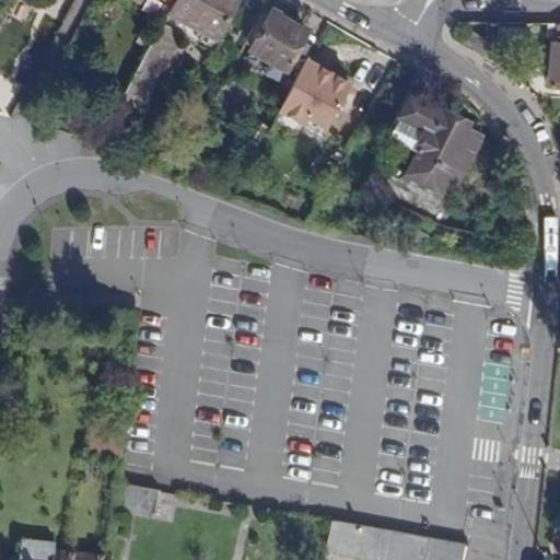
[(175,0),(126,93),(146,104),(183,35),(216,53),(244,0),(175,0)]
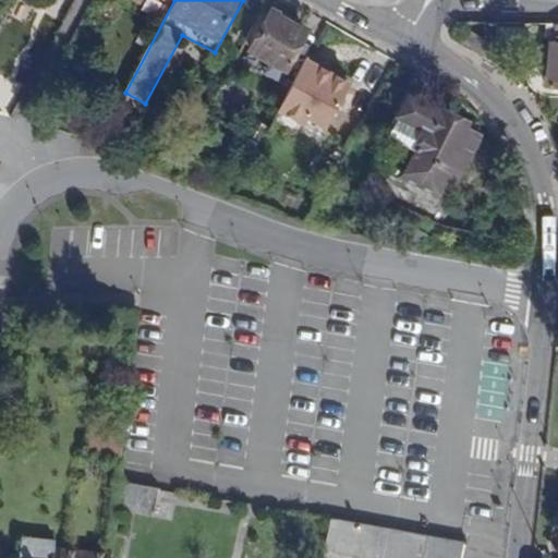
[(277,13),(276,15),(270,13),(250,50),(284,70),(305,33),(288,23),(290,21),(289,16),(280,12),(277,13)]
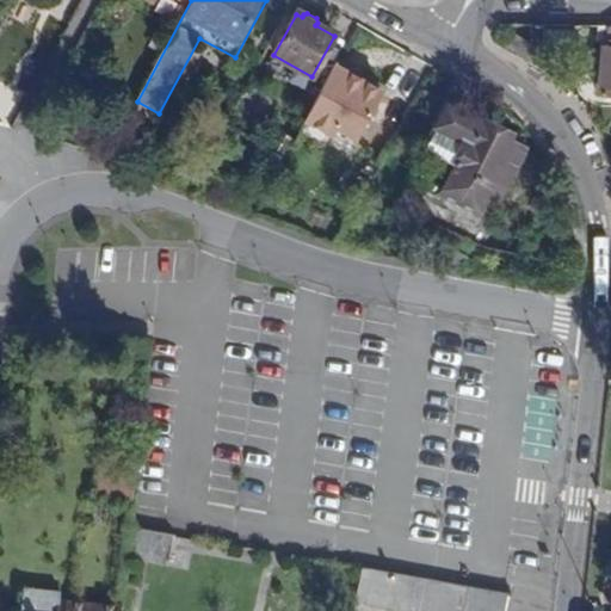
[(610,25),(608,25),(597,25),(594,41),(603,42),(598,92),(610,93),(610,25)]
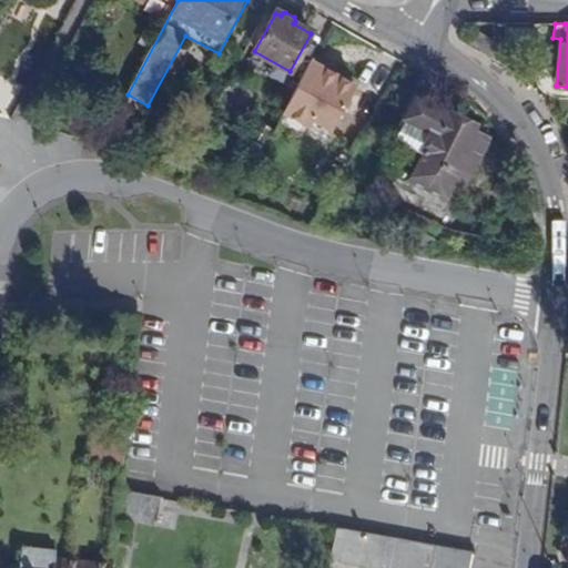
[(506,27),(506,46),(536,46),(536,31),(530,28),(506,27)]
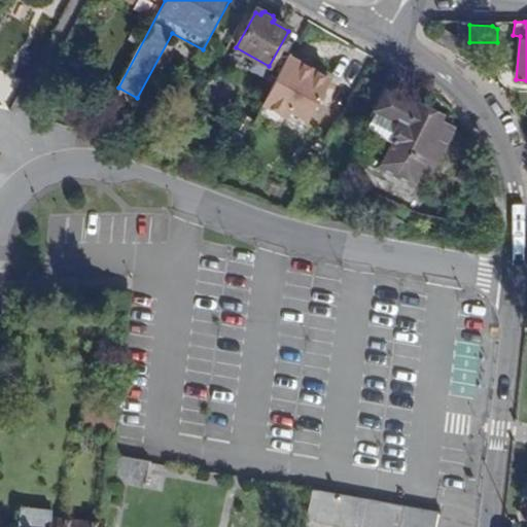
[(328,78),(287,57),(262,103),(286,116),(290,109),(307,119),(328,78)]
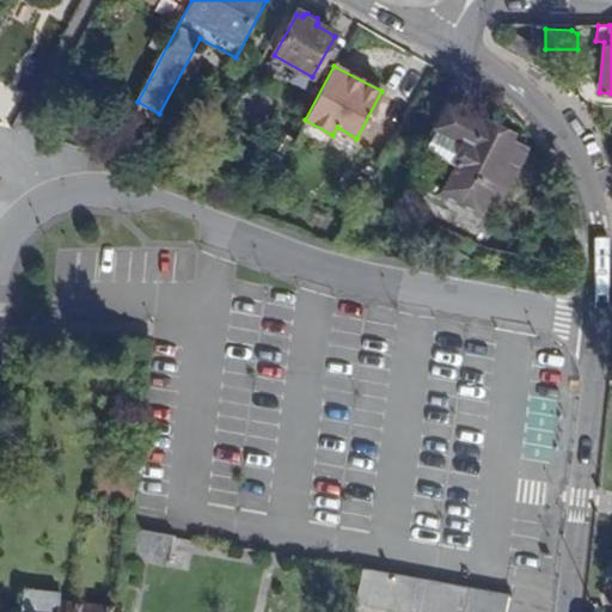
[(510,134),(447,104),(426,150),(457,165),(445,189),(491,210),(521,148),(507,141),(510,134)]
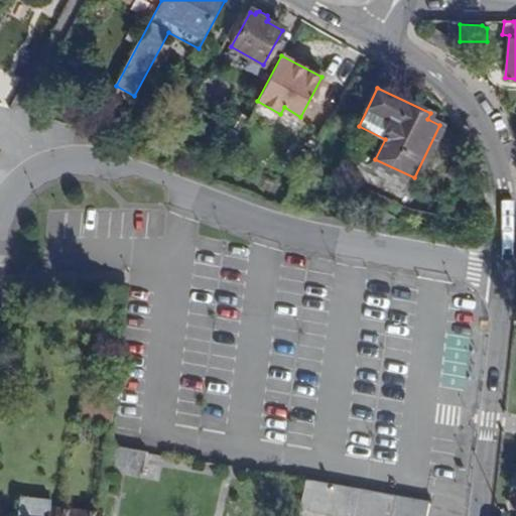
[(147,452),(109,445),(106,468),(144,474),(147,452)]
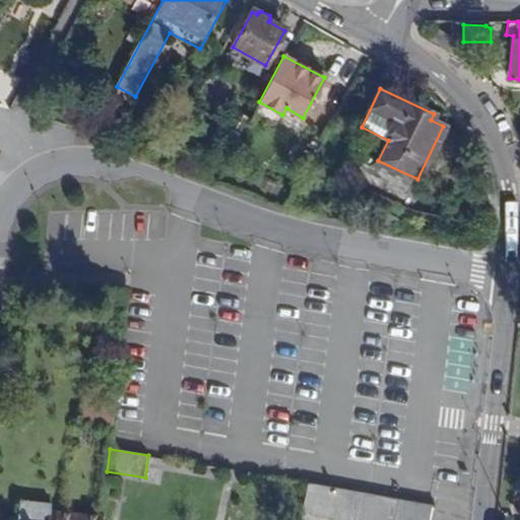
[(344,519),(433,519),(436,506),(308,483),(303,513),(344,519)]
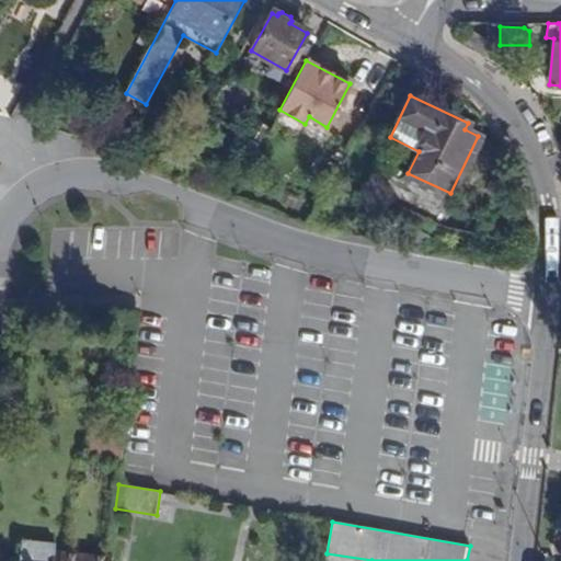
[(109,560),(110,557),(61,551),(60,560),(109,560)]
